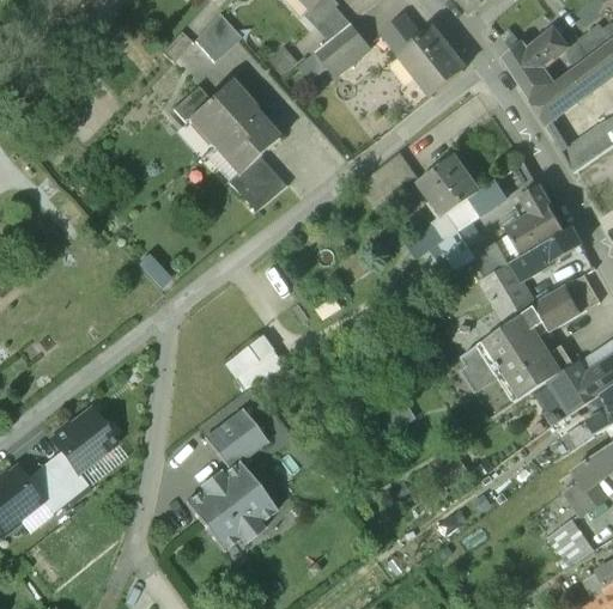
[(317,0),(311,6),(310,5),(303,12),(314,25),(338,2),(335,0),(317,0)]
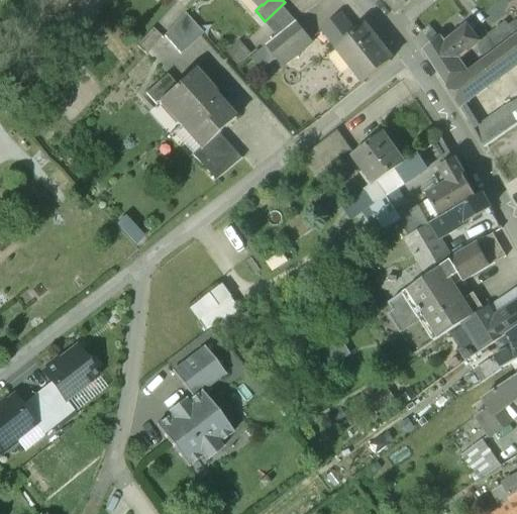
[(387,0),(396,10),(408,0),(387,0)]
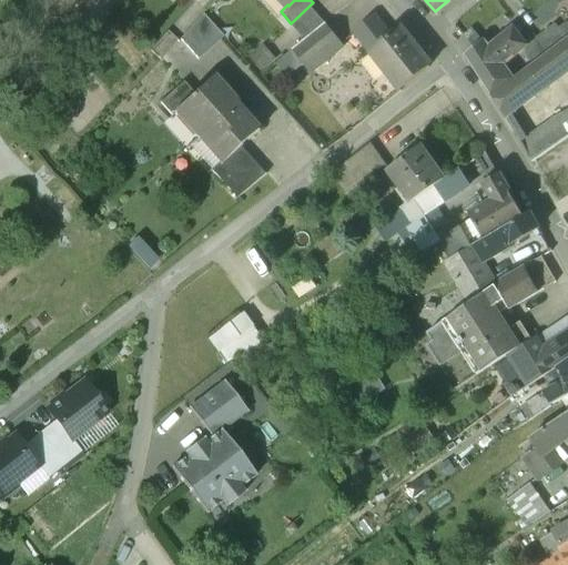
[(203,11),(180,37),(199,57),(223,33),(203,11)]
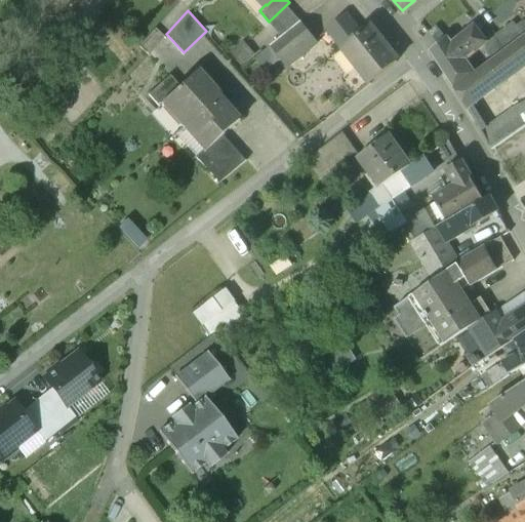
[(397,59),(368,23),(359,30),(346,13),(328,28),(370,80),(397,59)]
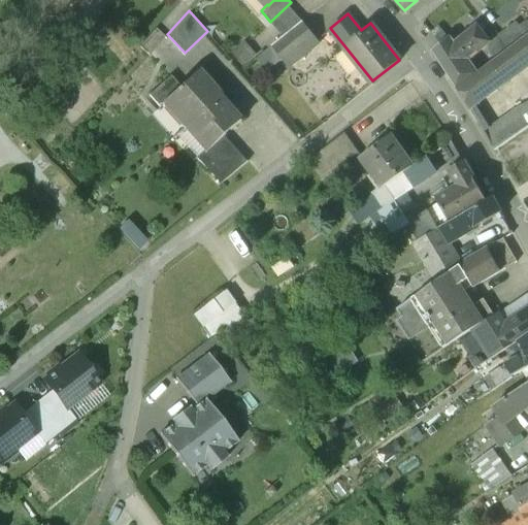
[(517,20),(497,33),(496,30),(485,35),(488,40),(491,43),(487,46),(495,59),(507,50),(506,48),(527,34),(519,24),(517,20)]
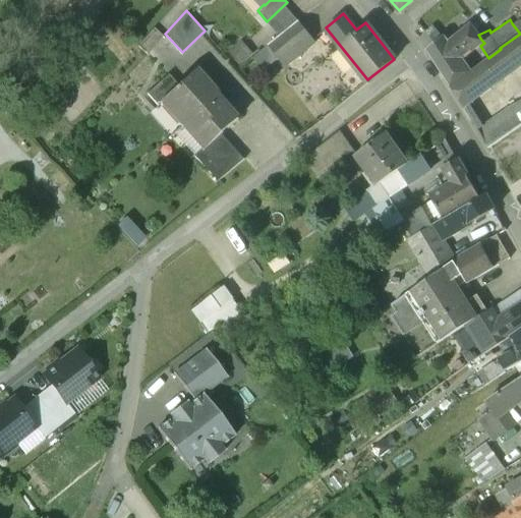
[(520,19),(520,20),(519,19),(512,23),(520,34),(520,32),(520,19)]
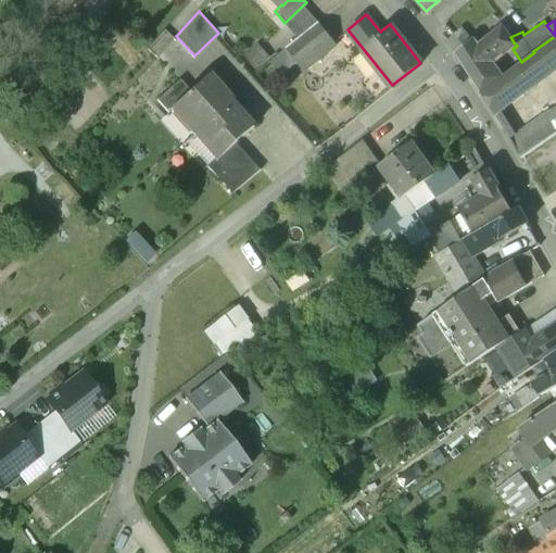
[(315,22),(285,46),(301,66),(331,42),(315,22)]
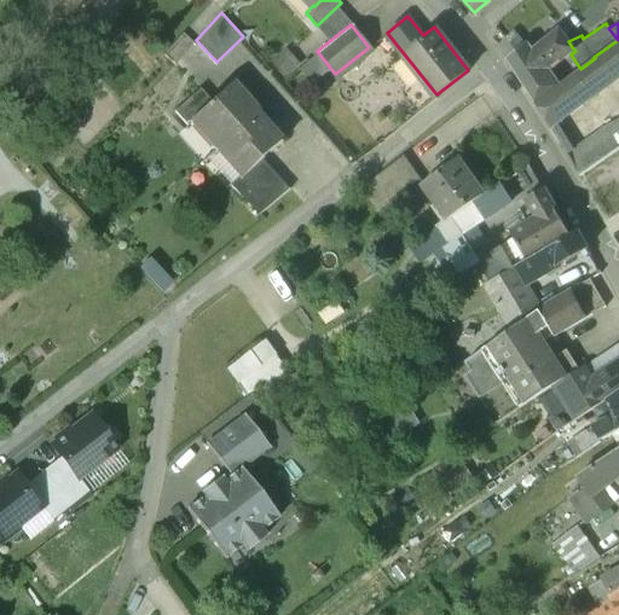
[(504,34),(516,50),(526,41),(514,27),(504,34)]
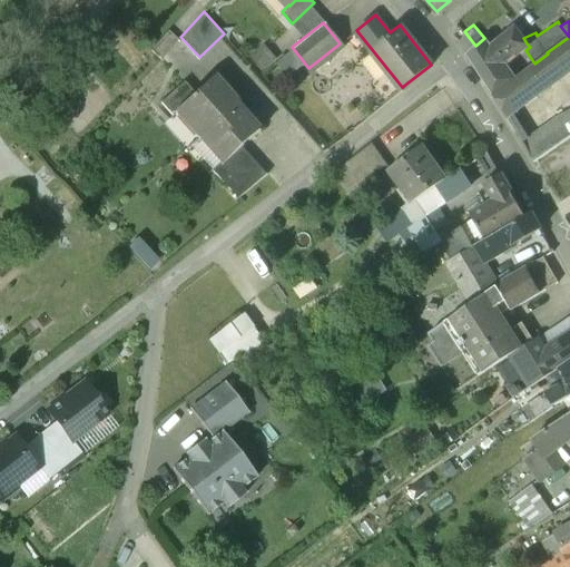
[(490,46),(484,38),(475,46),(465,52),(492,94),(516,77),(502,64),(527,44),(523,38),(514,26),(490,46)]
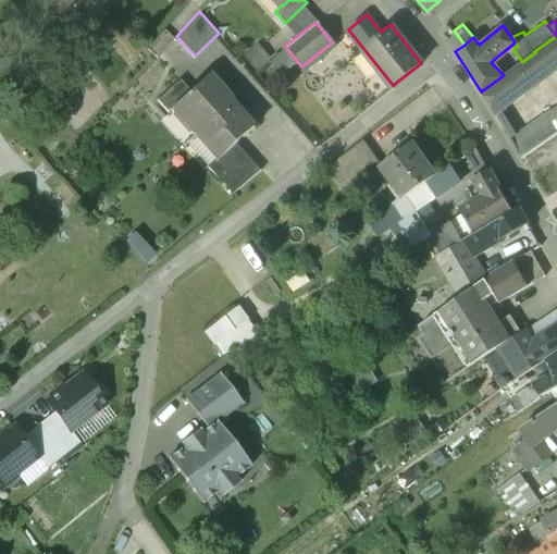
[(174,37),(165,28),(147,47),(157,56),(174,37)]
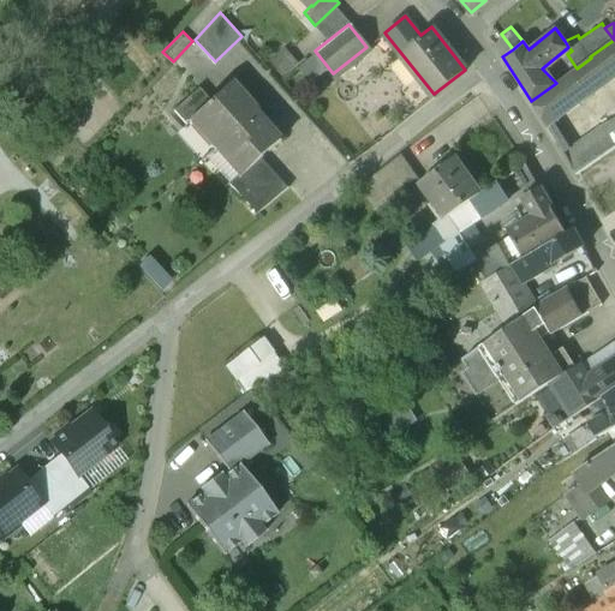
[(614,37),(614,40),(590,57),(591,58),(609,79),(614,73),(614,37)]
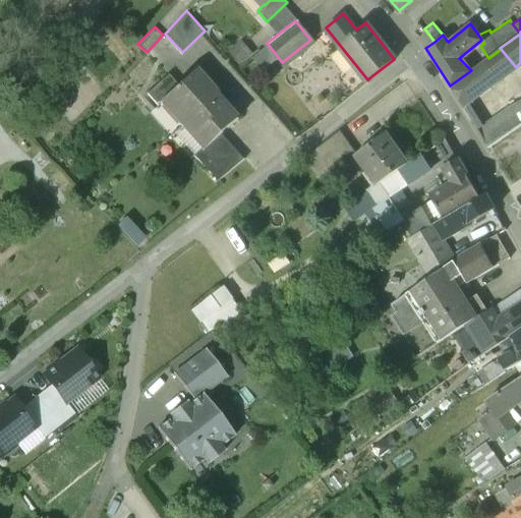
[(471,70),(450,85),(464,106),(516,67),(501,49),(488,58),(471,70)]
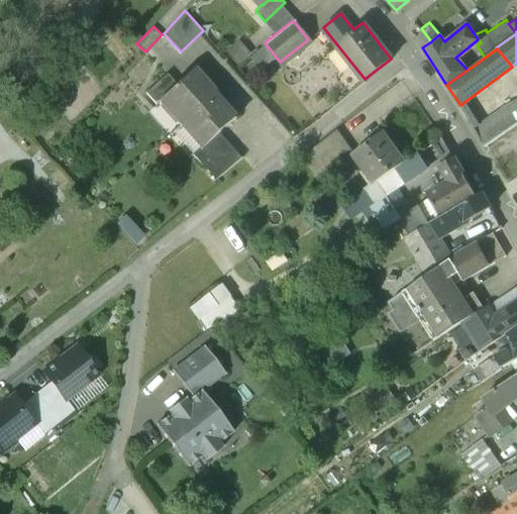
[(214,92),(194,69),(177,84),(164,96),(185,118),(214,92)]
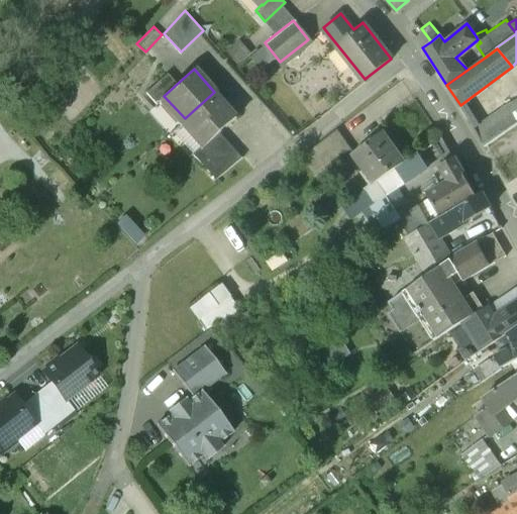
[(167,73),(146,91),(157,103),(164,96),(177,84),(167,73)]
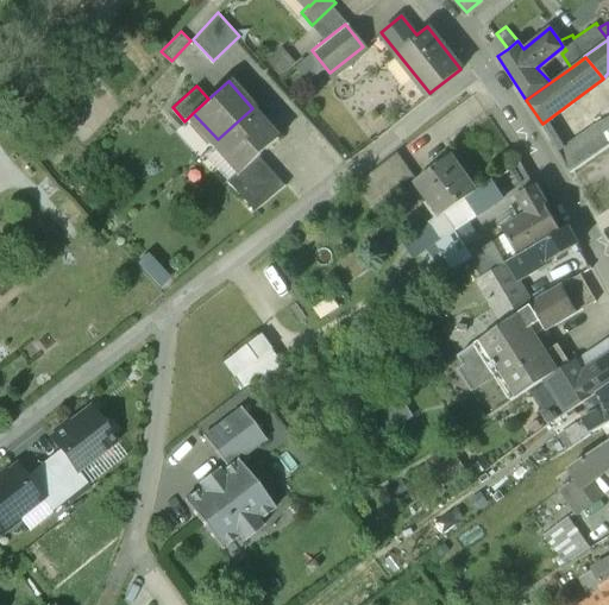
[(218,139),(217,140),(242,168),(242,169),(259,153),(278,136),(253,107),(252,108),(218,139)]
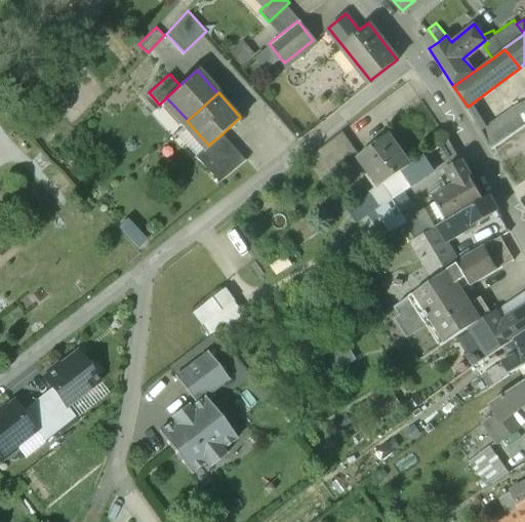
[(513,109),(481,129),(490,146),(524,121),(524,105),(515,111),(513,109)]
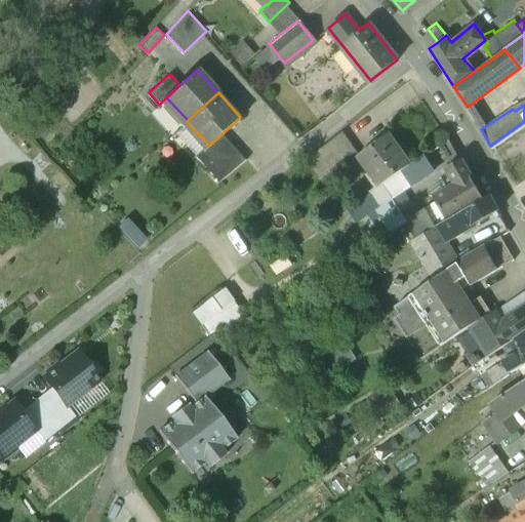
[(524,121),(490,146),(506,171),(524,159),(524,121)]
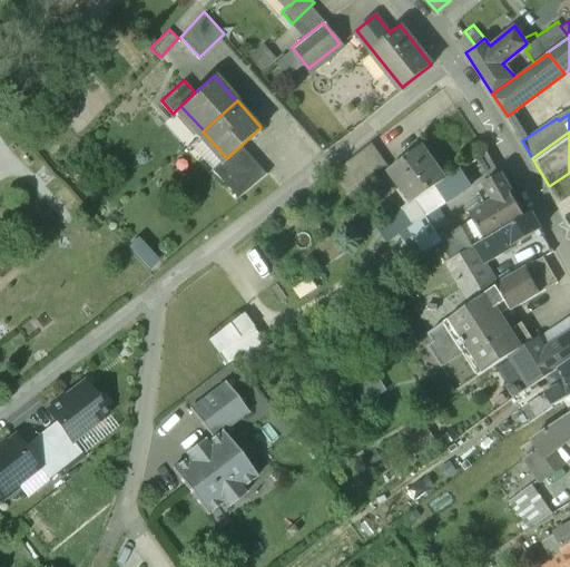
[(386,159),(372,140),(338,165),(353,183),(354,183),(386,159)]
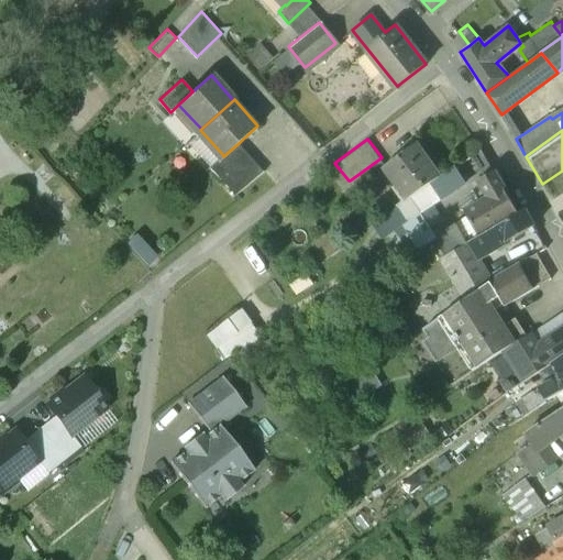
[(240,142),(223,156),(223,155),(216,162),(227,175),(250,154),(240,142)]
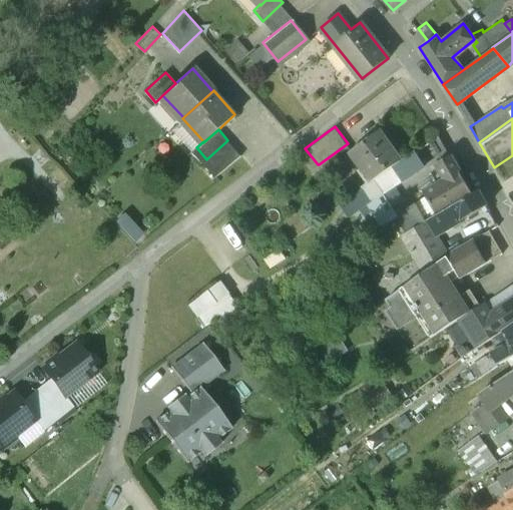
[(379,129),(350,150),(371,179),(372,178),(392,165),(401,159),(379,129)]
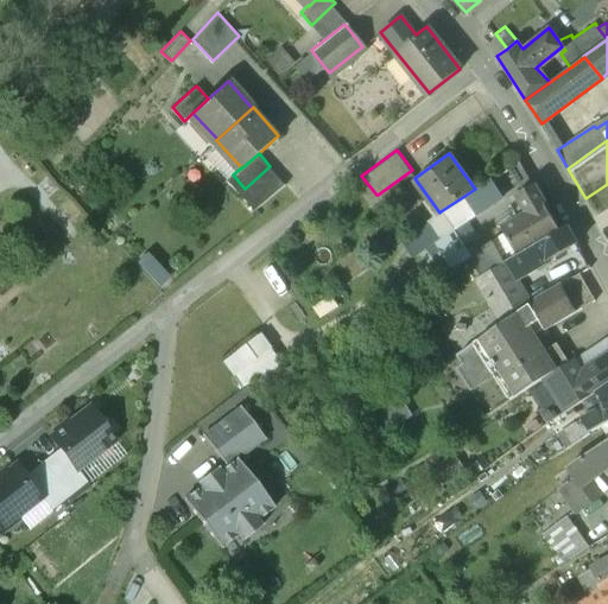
[(270,166),(245,189),(233,175),(227,179),(254,210),(285,183),(270,166)]
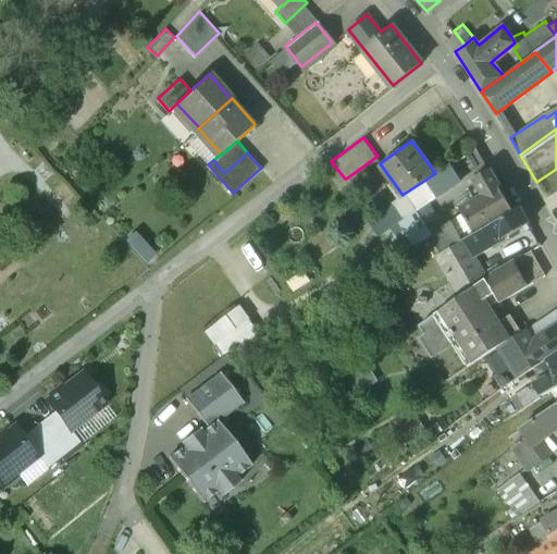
[(345,179),(331,161),(323,168),(338,187),(347,181),(346,179),(345,179)]
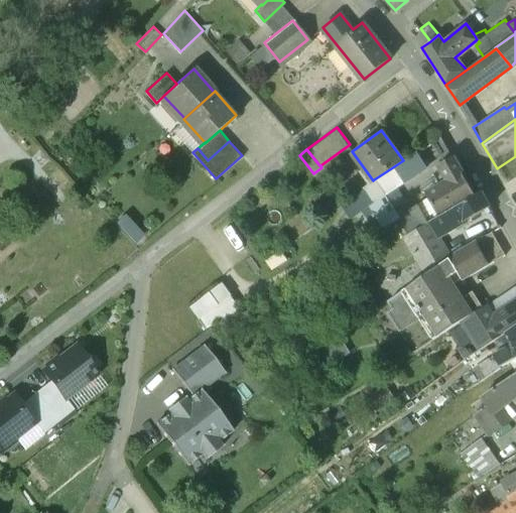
[(403,160),(394,166),(403,179),(425,165),(416,151),(403,160)]
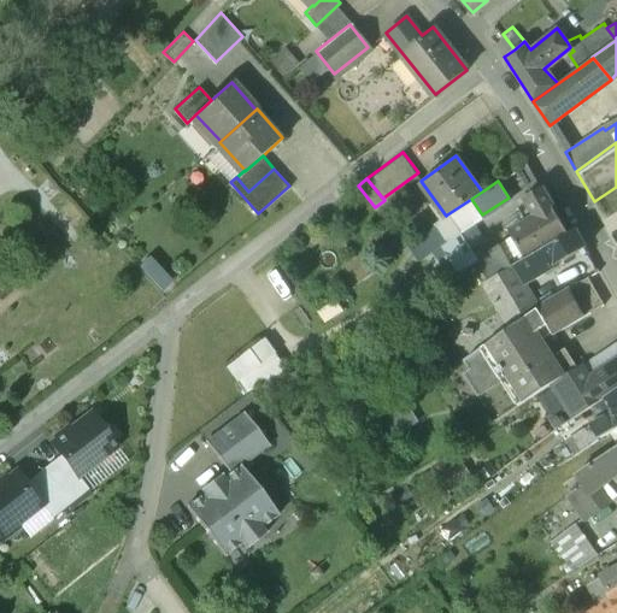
[(569,233),(542,188),(526,198),(527,201),(518,205),(527,219),(510,231),(526,257),(569,233)]
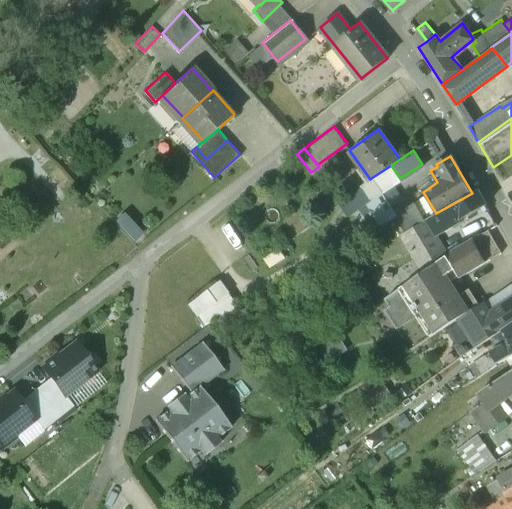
[(391,165),(371,178),(380,193),(400,178),(391,165)]
